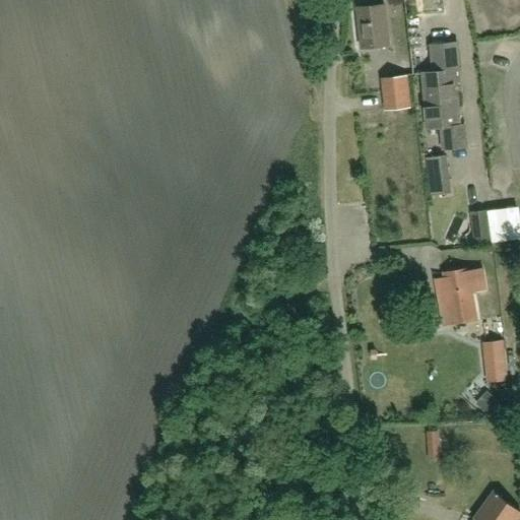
[(483,0),(485,26),(503,25),(502,16),(517,16),(516,0),(483,0)]
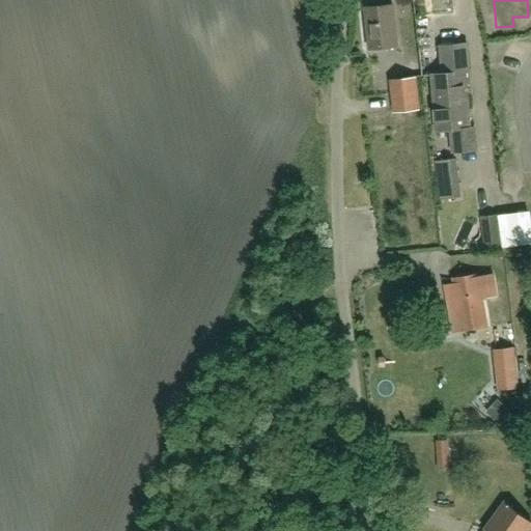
[(369,50),(396,46),(391,5),(364,8),(369,50)]
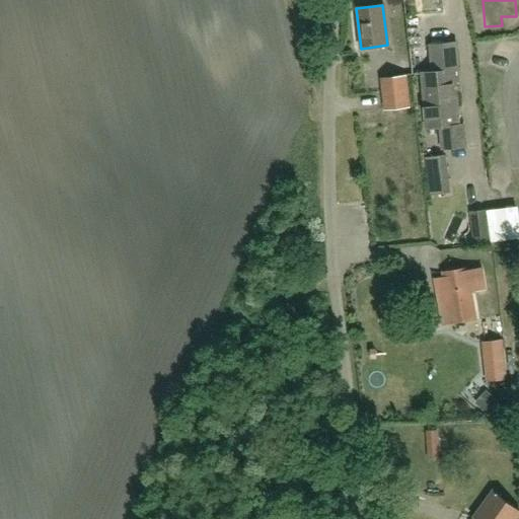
[(436,99),(455,97),(452,70),(457,70),(454,43),(428,45),(431,71),(421,72),(424,102),(436,101),(436,99)]
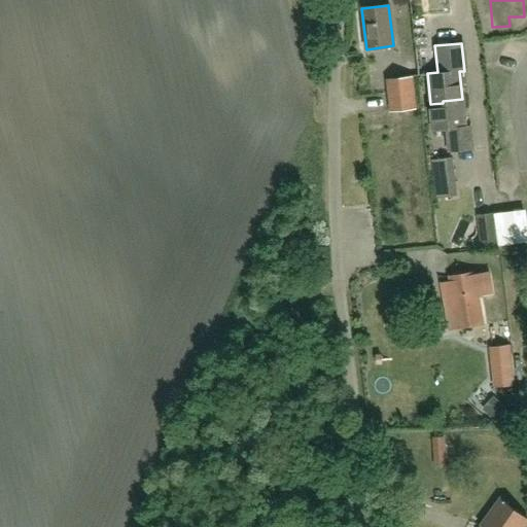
[(390,112),(416,109),(413,77),(386,79),(390,112)]
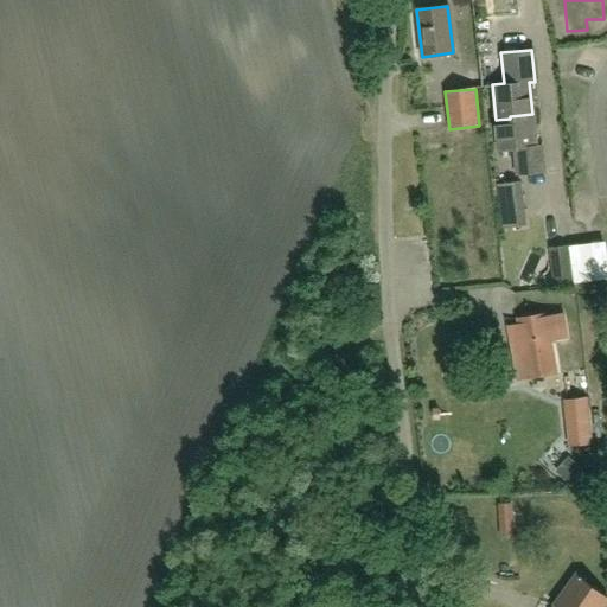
[(510,119),(496,120),(498,149),(513,148),(516,174),(543,172),(541,146),(535,146),(532,114),(510,116),(510,119)]
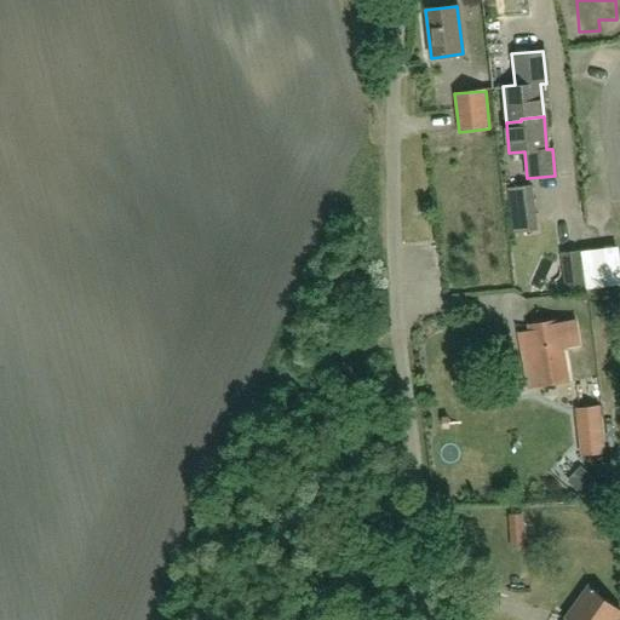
[(544,196),(517,197),(518,225),(545,224),(544,196)]
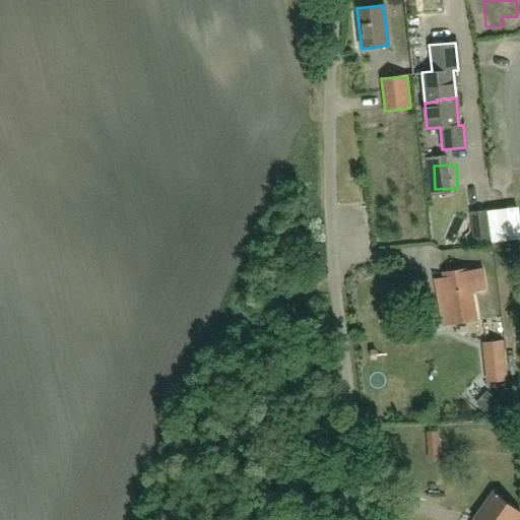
[(484,273),(469,275),(445,279),(449,305),(441,306),(445,331),(478,326),(472,294),(488,290),(484,273)]
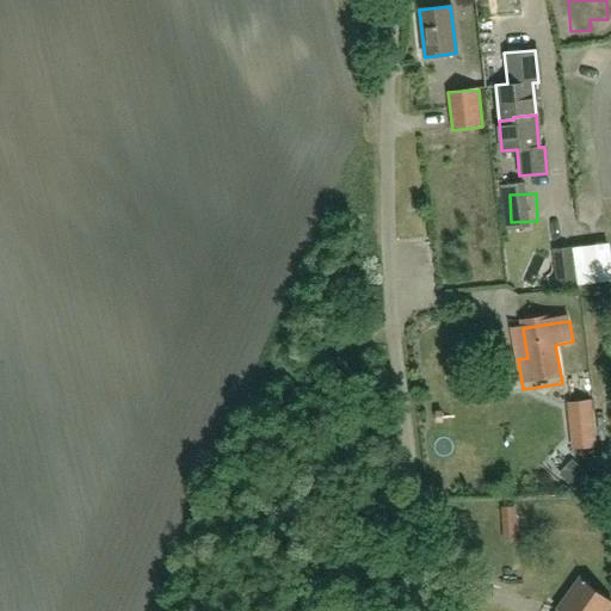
[(592,401),(572,403),(576,449),(597,446),(592,401)]
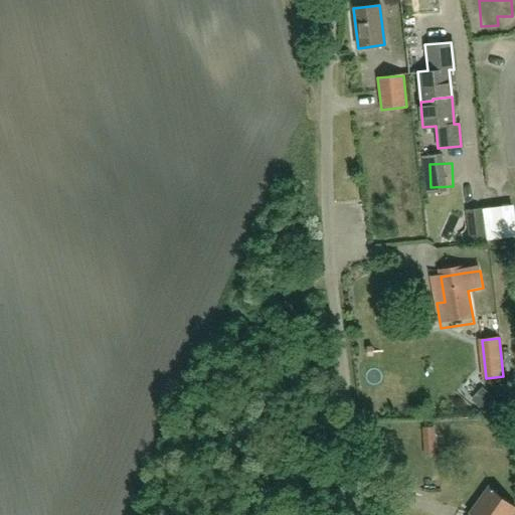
[(475,414),(499,408),(494,389),(470,395),(475,414)]
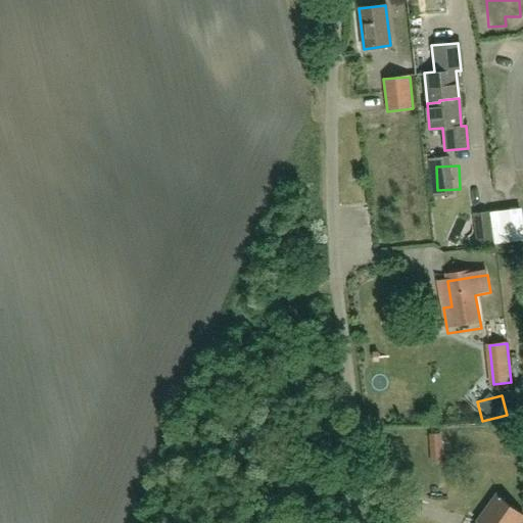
[(430,461),(441,462),(440,435),(429,436),(430,461)]
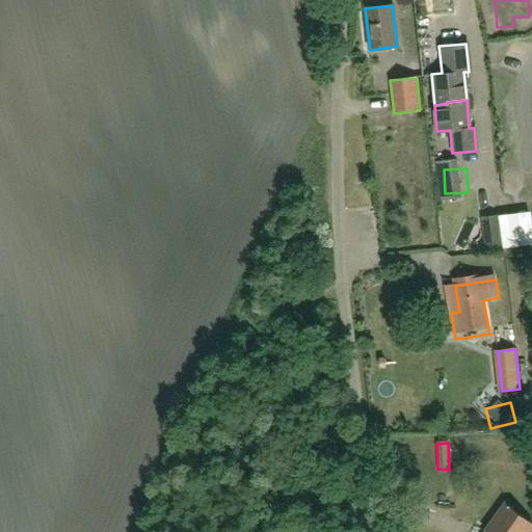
[(526,531),(531,525),(531,524),(506,505),(487,531),(488,531),(526,531)]
